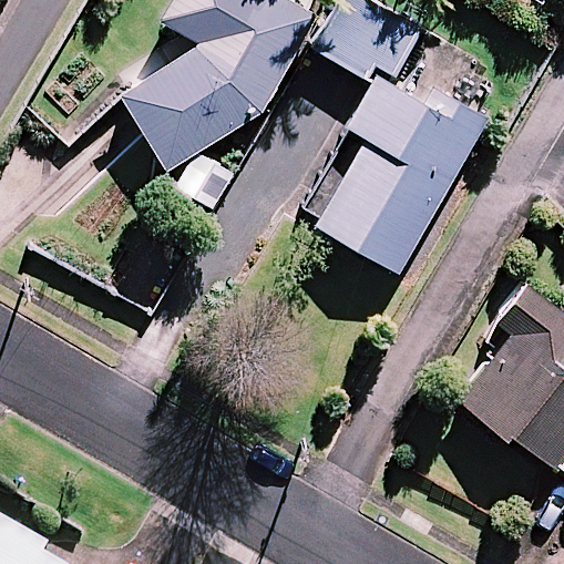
[(317,21),(282,0),(222,0),(174,60),(120,93),(167,172),(245,124),(263,111),(317,21)]
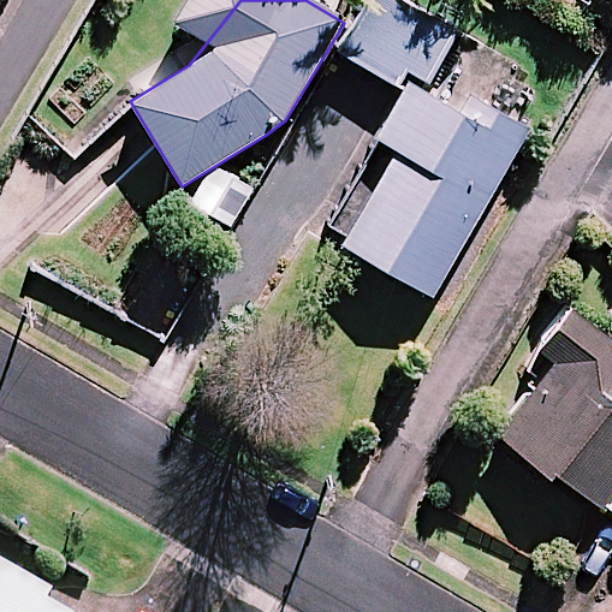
[(458,36),(396,0),(381,0),(348,59),(406,93),(379,141),(397,152),(343,245),(433,298),(524,140),(431,85),(458,36)]
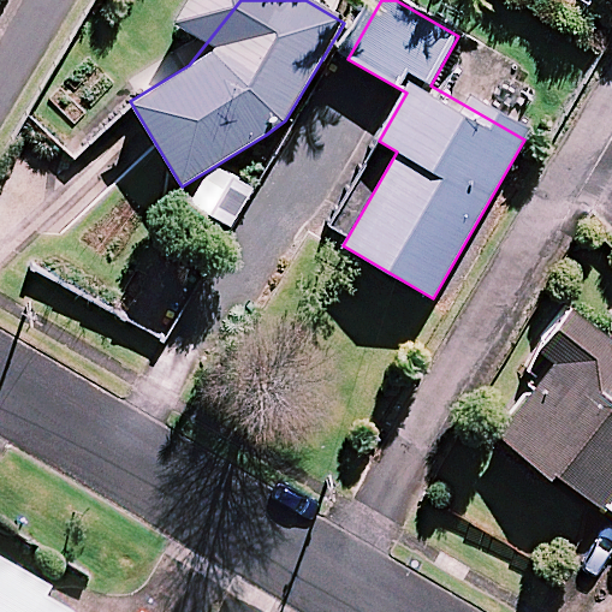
[(253,192),(215,167),(190,203),(227,229),(253,192)]
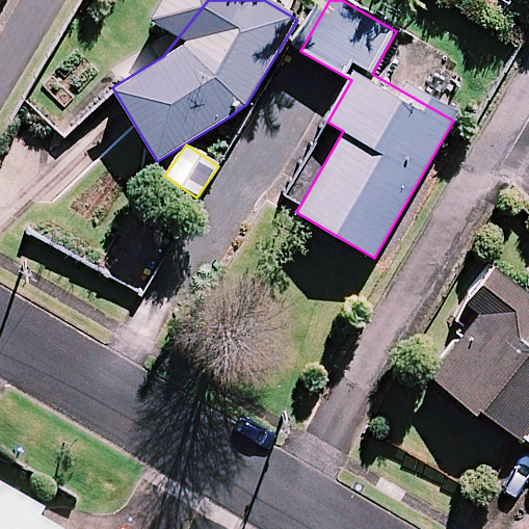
[(177,243),(155,231),(124,286),(144,298),(177,243)]
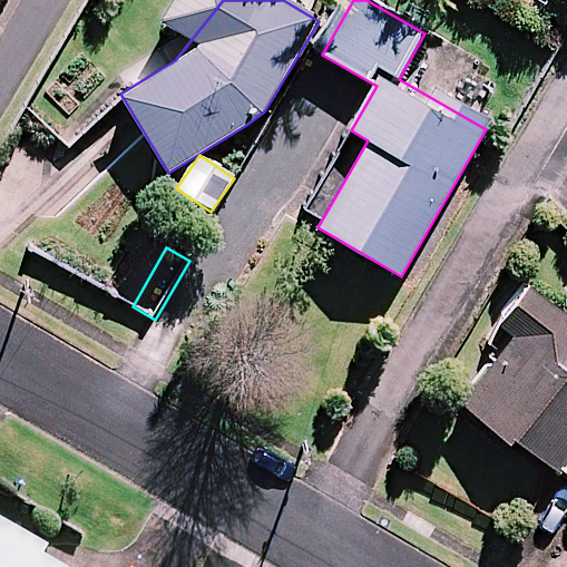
[(514,436),(561,472),(563,471),(566,466),(566,316),(530,287),(499,326),(514,338),(459,406),(508,443),(514,436)]
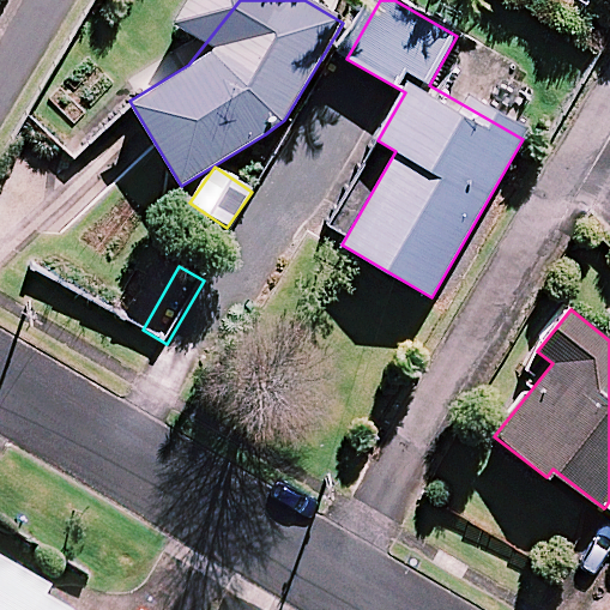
[(36,609),(31,607),(36,597),(0,574),(0,609),(36,609)]
